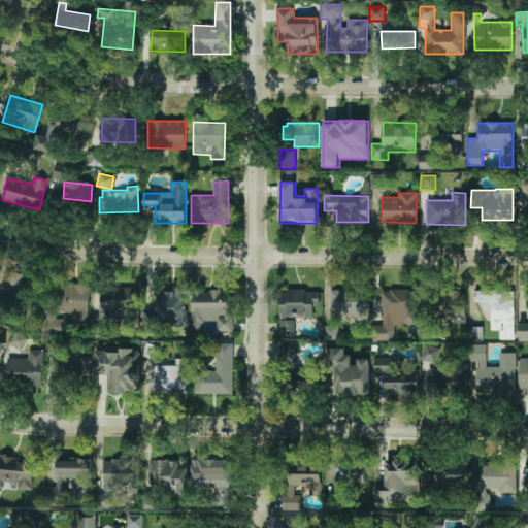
[(73,319),(89,320),(90,285),(61,284),(60,312),(73,314),(73,319)]
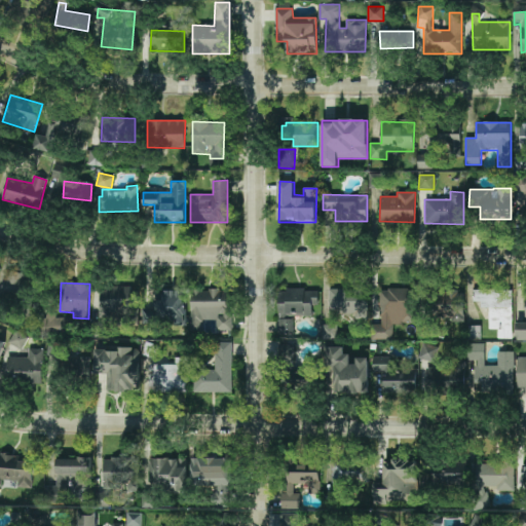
[(17,284),(3,284),(3,294),(17,294),(17,284)]
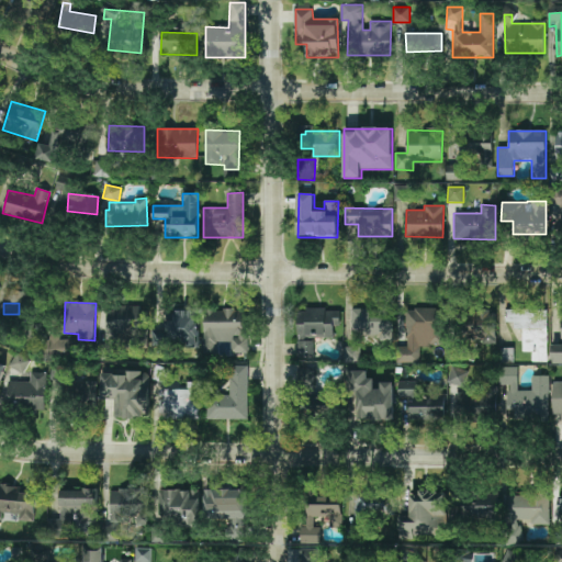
[(113,306),(112,316),(107,316),(107,338),(143,339),(144,307),(113,306)]
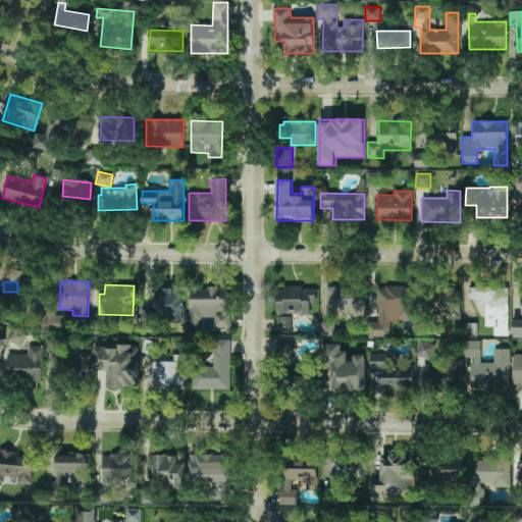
[(326,314),(365,314),(366,288),(327,286),(326,314)]
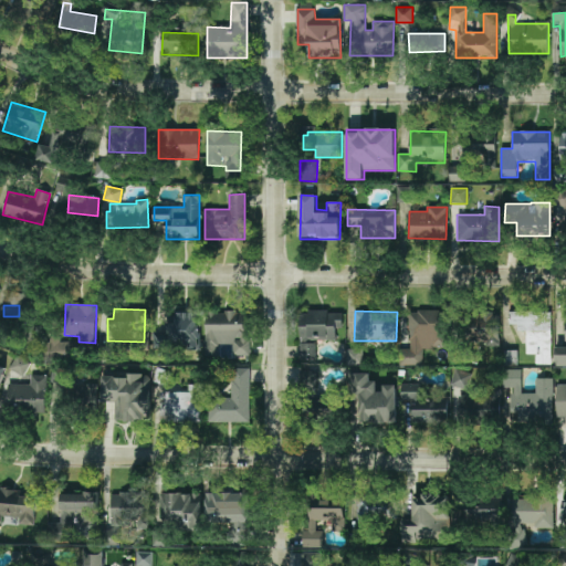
[(422,365),(422,348),(448,348),(448,311),(409,311),(409,349),(401,349),(401,365),(422,365)]
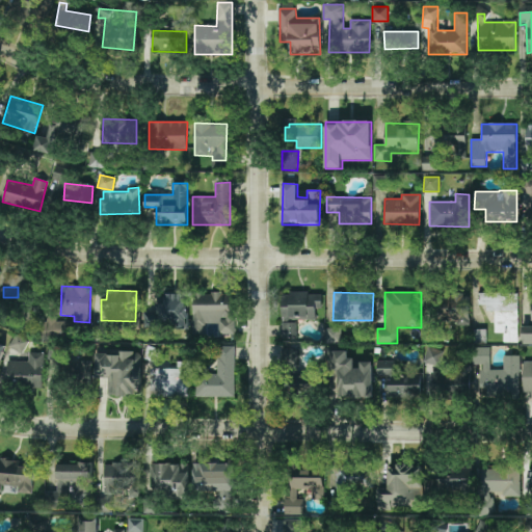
[(495,333),(504,333),(504,342),(517,343),(519,293),(478,292),(478,304),(486,304),(486,312),(495,312),(495,333)]
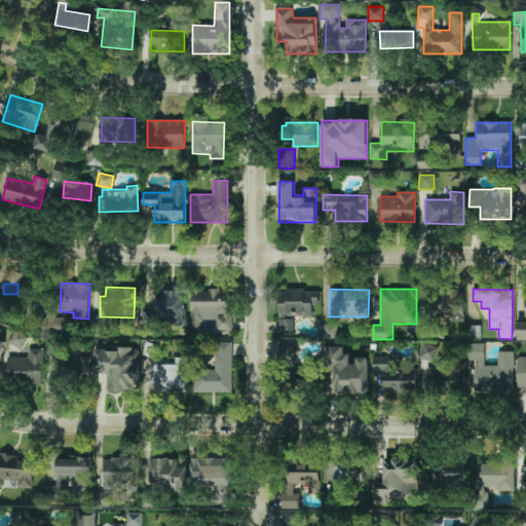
[(191,330),(201,330),(201,321),(217,321),(217,330),(232,330),(232,290),(191,290),(191,330)]
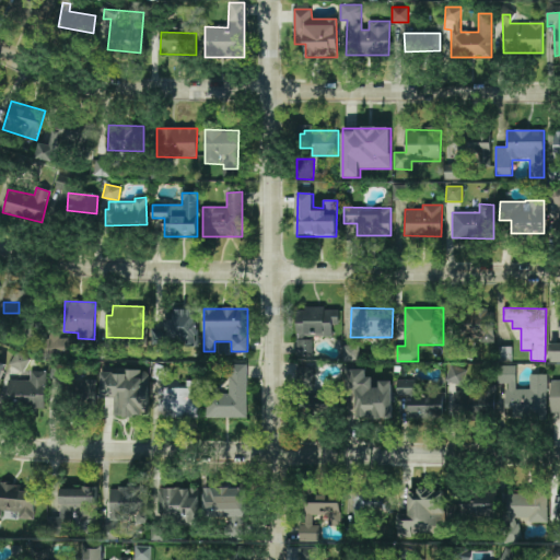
[(333,337),(333,325),(339,325),(339,308),(298,308),(298,356),(313,356),(313,337),(333,337)]
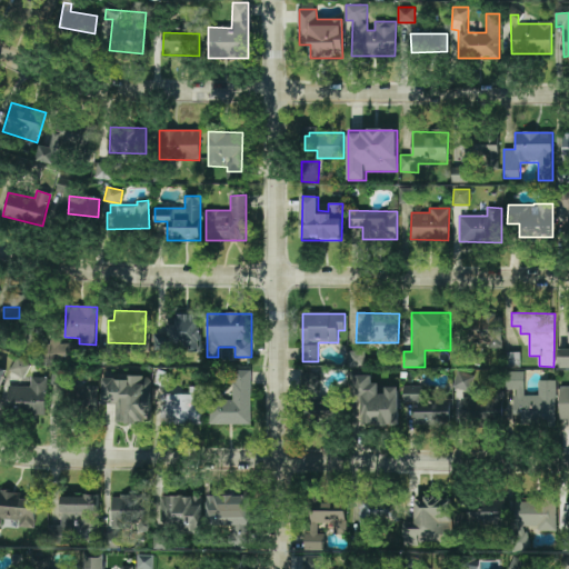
[(200,315),(169,315),(169,335),(156,335),(156,345),(186,345),(186,352),(201,352),(200,315)]
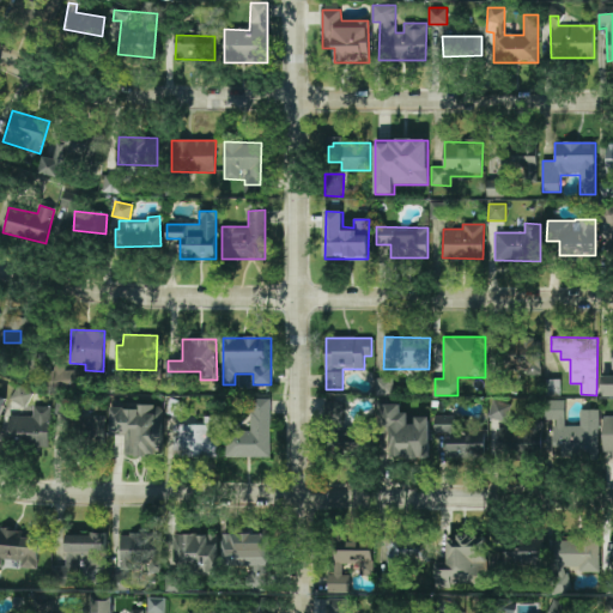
[(612,395),(612,375),(601,376),(601,396),(612,395)]
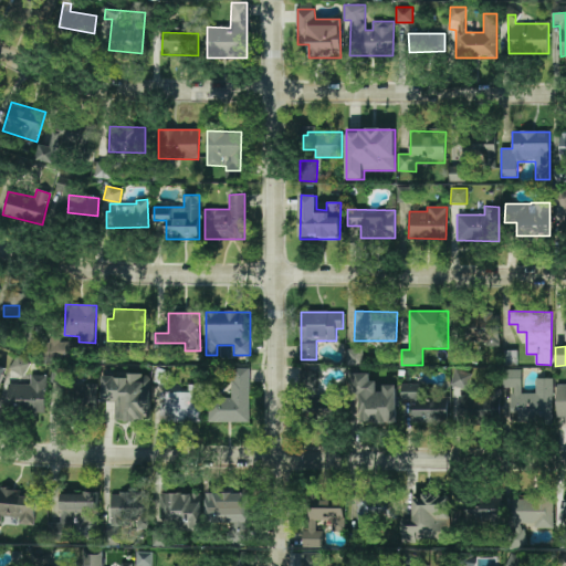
[(364,364),(363,349),(347,349),(348,364),(364,364)]
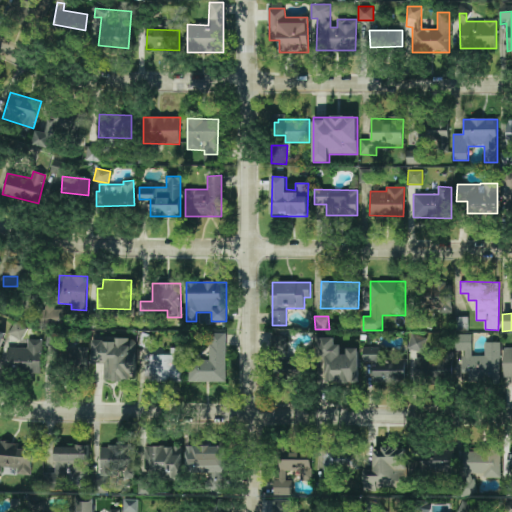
[(189,382),(227,382),(226,333),(209,333),(209,358),(201,358),(201,350),(188,350),(189,382)]
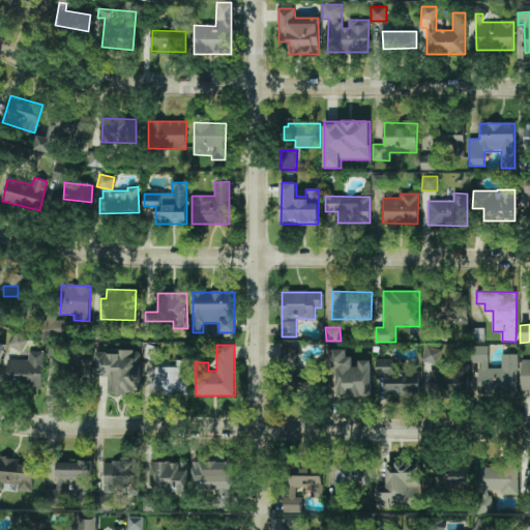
[(422,360),(438,365),(442,351),(427,346),(422,360)]
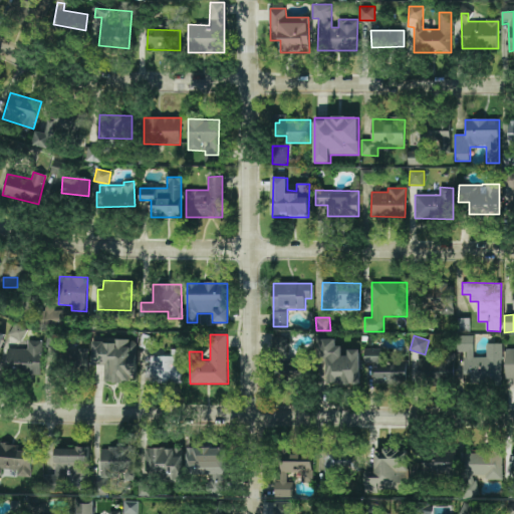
[(474,335),(458,336),(458,351),(467,351),(467,382),(502,382),(502,343),(487,343),(487,356),(474,356),(474,335)]
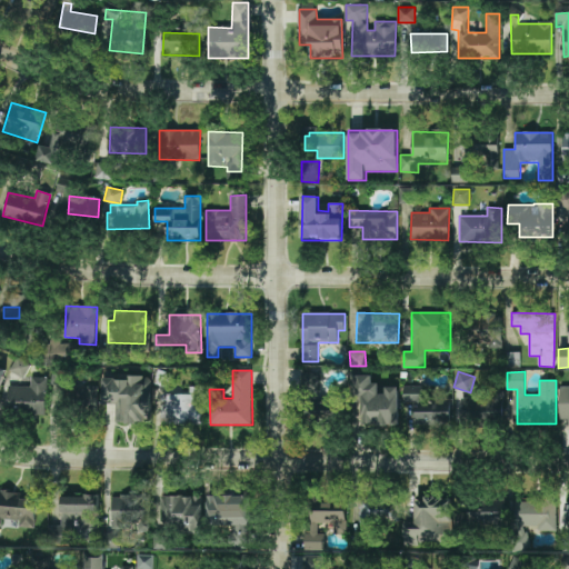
[(68,375),(52,373),(50,409),(67,410),(68,375)]
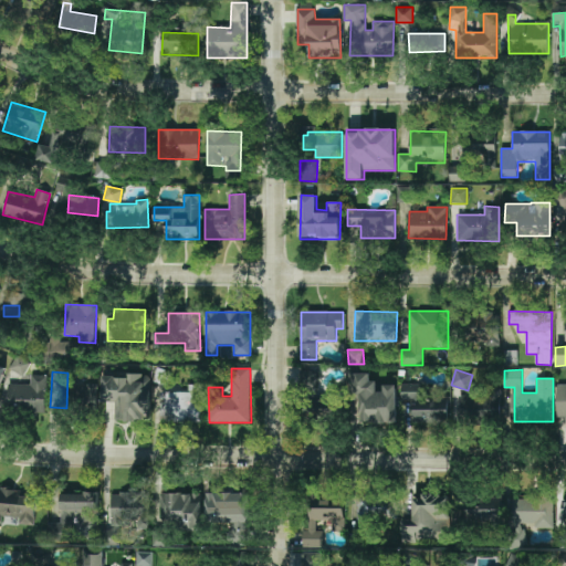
[(152,375),(105,374),(104,408),(115,409),(115,420),(150,421),(152,375)]
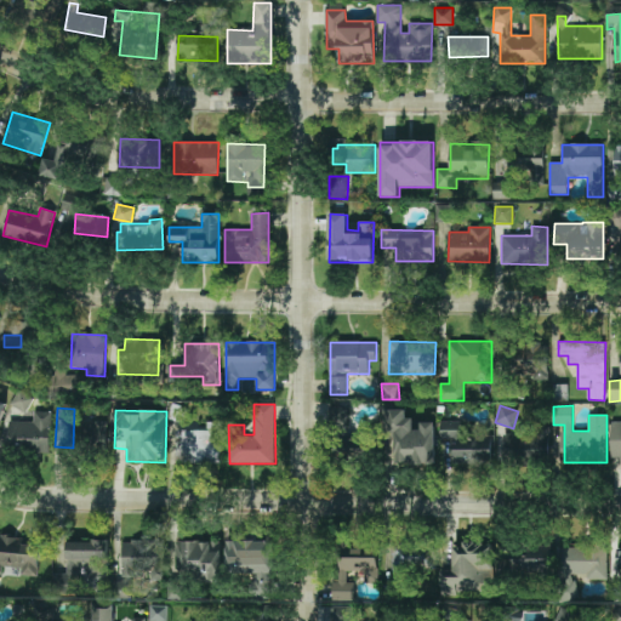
[(436,463),(434,422),(414,422),(414,410),(391,410),(392,465),(436,463)]
